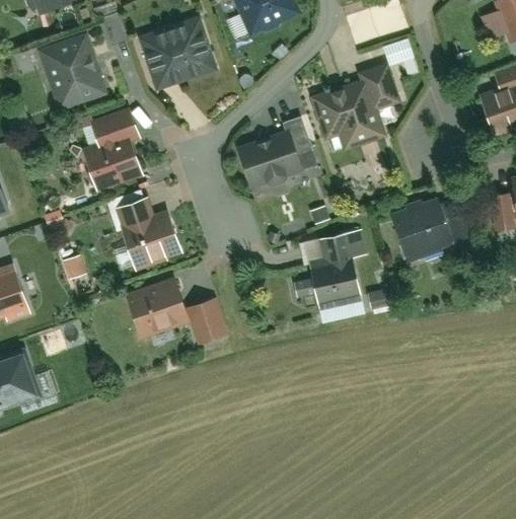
[(33,0),(38,11),(72,0),(33,0)]
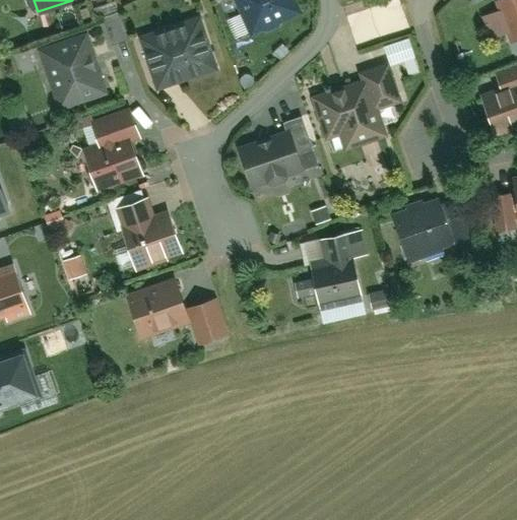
[(236,0),(249,34),(294,18),(286,0),(236,0)]
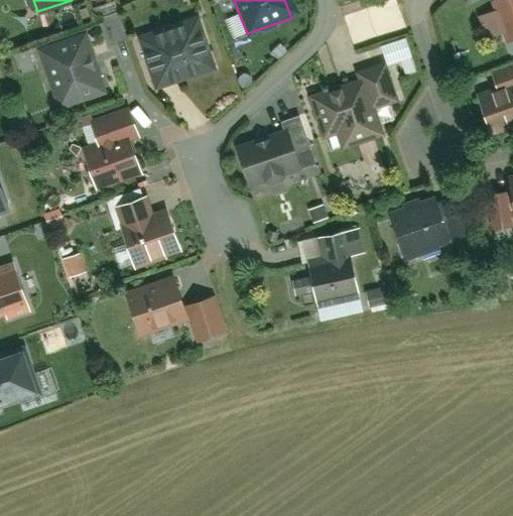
[(512,0),(503,0),(489,5),(503,44),(512,40),(512,0)]
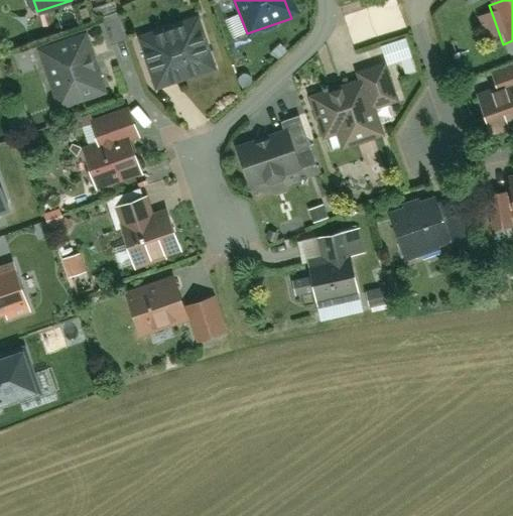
[(98,21),(106,49),(128,43),(120,15),(98,21)]
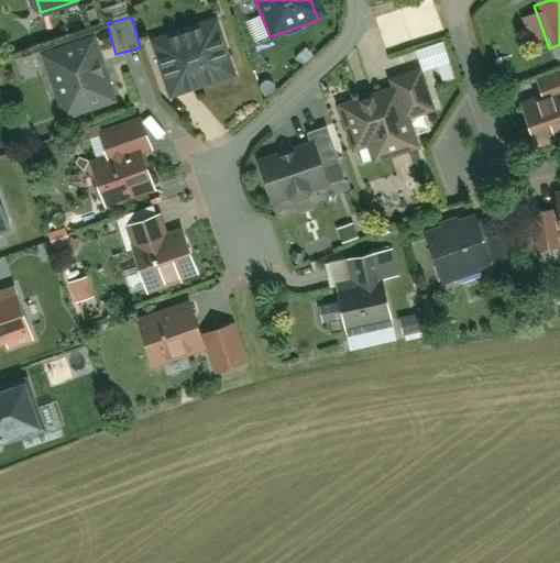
[(149,42),(169,99),(233,76),(212,19),(149,42)]
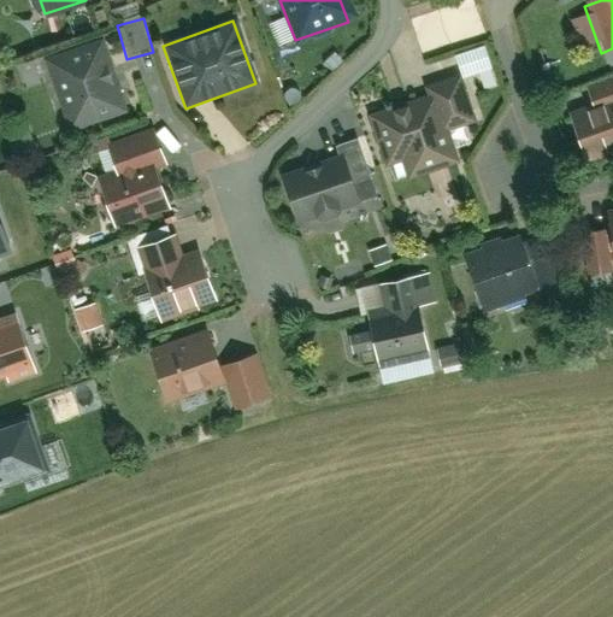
[(46,59),(65,129),(127,111),(106,42),(46,59)]
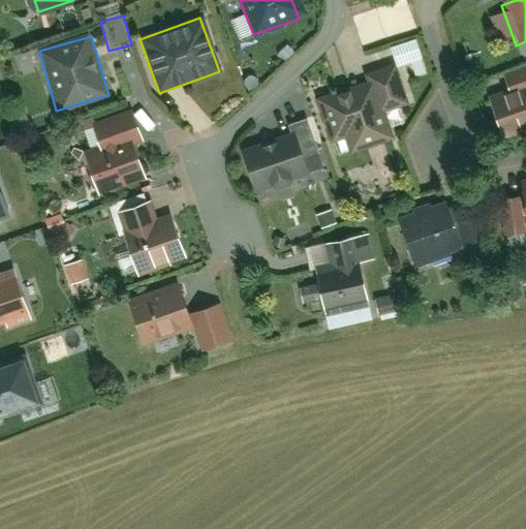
[(372,72),(379,104),(406,97),(399,66),(372,72)]
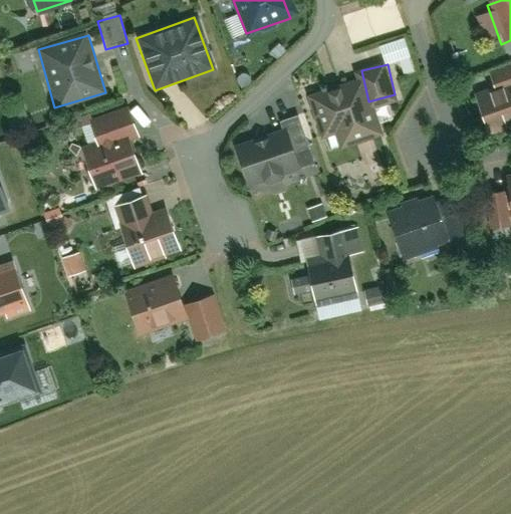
[(321,137),(356,130),(359,141),(382,136),(376,107),(360,110),(353,77),(311,86),(321,137)]
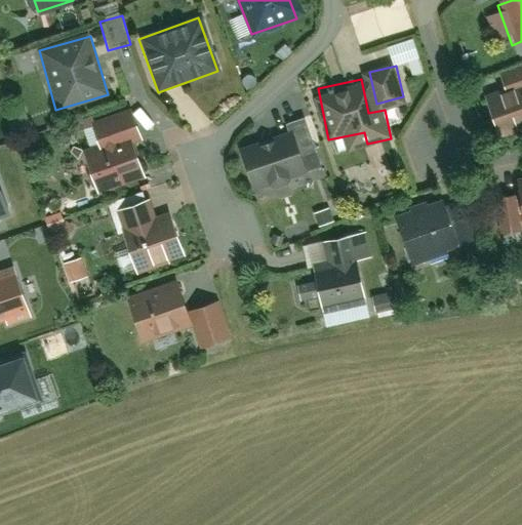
[(521,88),(485,102),(496,137),(521,129),(521,88)]
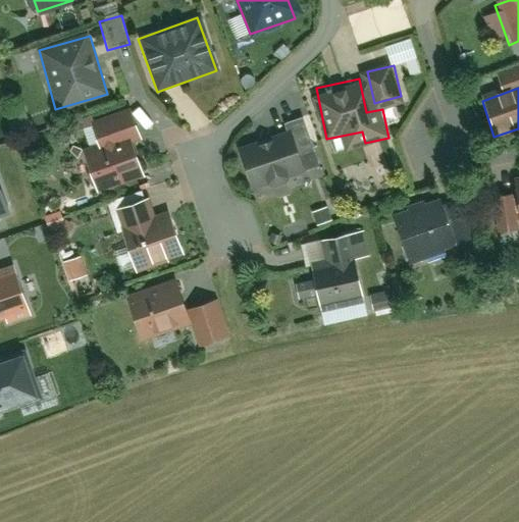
[(84,159),(93,194),(145,179),(136,146),(145,143),(137,115),(91,127),(98,155),(84,159)]
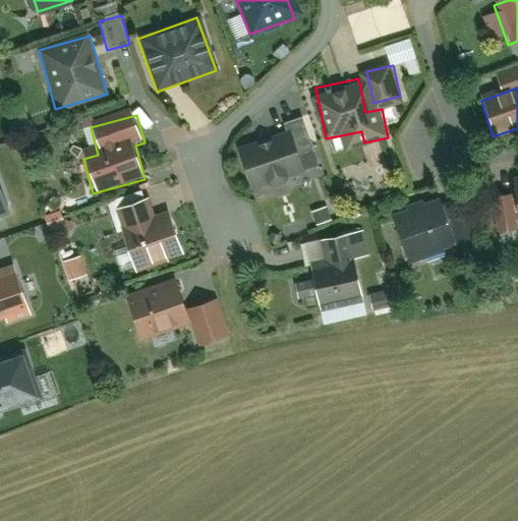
[(240,146),(250,187),(304,173),(294,131),(240,146)]
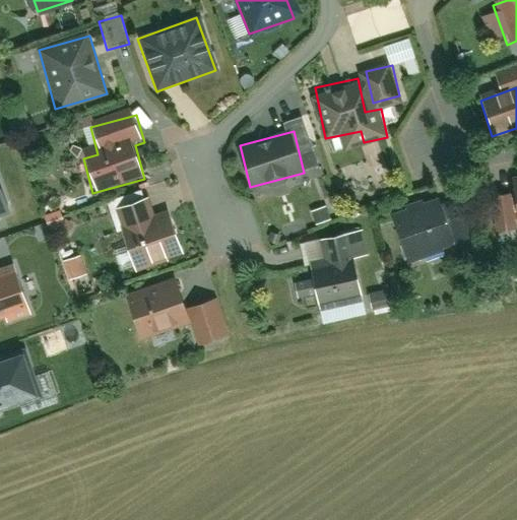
[(0,213),(10,210),(0,182),(0,213)]
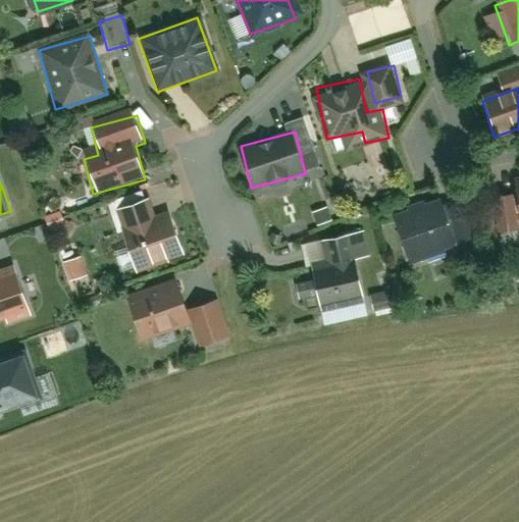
[(391,219),(408,263),(477,237),(461,193),(391,219)]
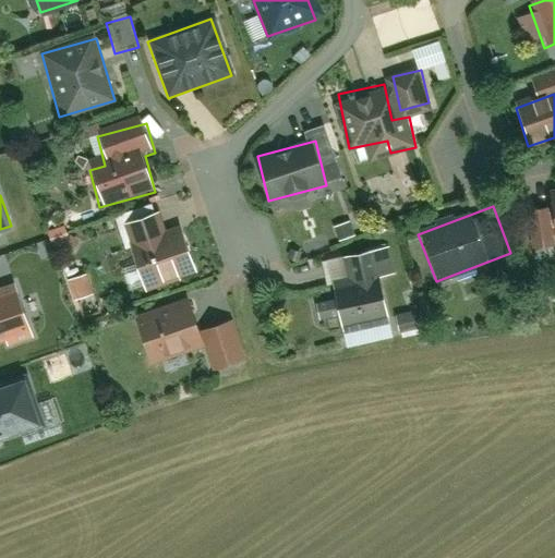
[(164,211),(123,223),(144,292),(198,276),(185,231),(171,235),(164,211)]
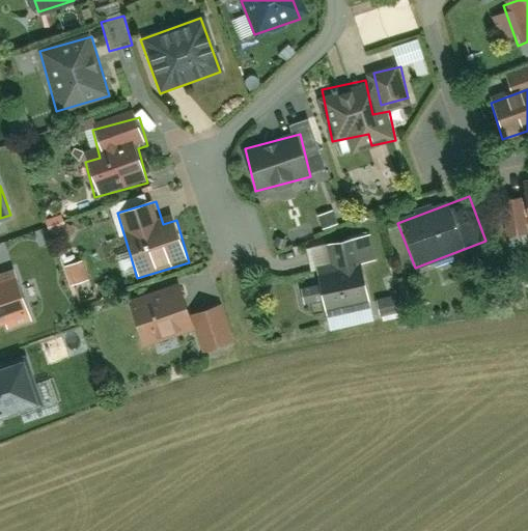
[(500,202),(502,234),(523,233),(521,201),(500,202)]
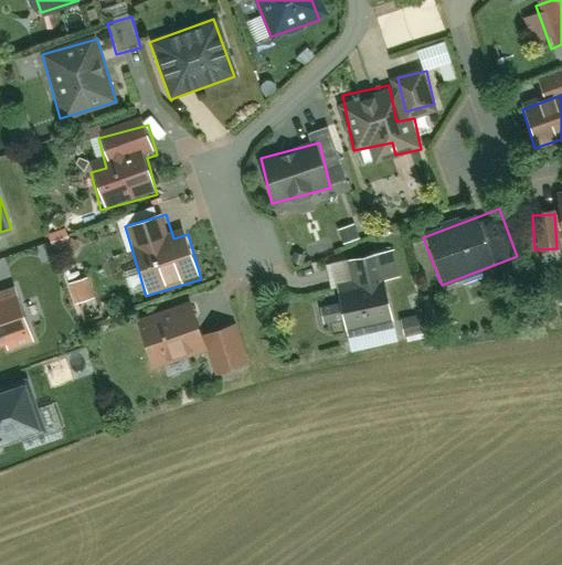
[(393,329),(388,291),(399,289),(393,253),(346,260),(350,290),(338,292),(346,338),(393,329)]
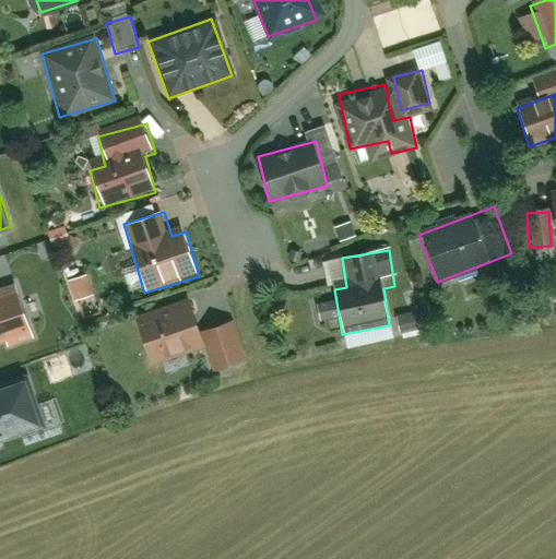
[(0,340),(3,339),(6,345),(33,336),(13,282),(0,286),(0,340)]
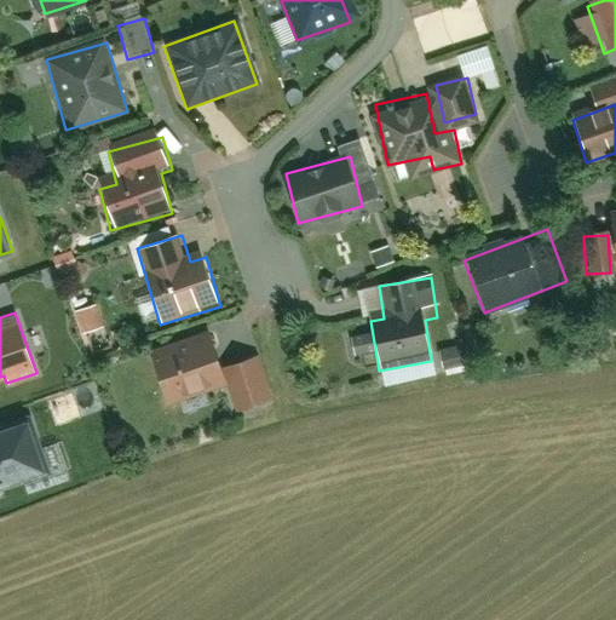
[(147,356),(165,403),(216,384),(226,412),(264,397),(247,352),(225,361),(213,332),(147,356)]
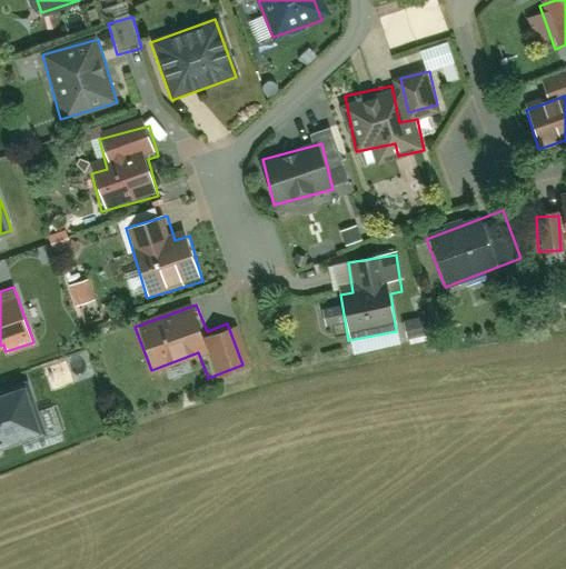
[(403,318),(405,342),(432,340),(430,316),(403,318)]
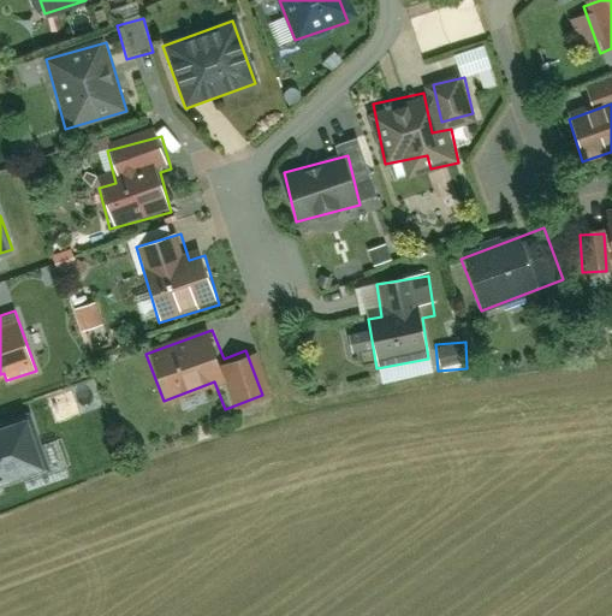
[(0,485),(49,468),(29,409),(0,419),(0,485)]
